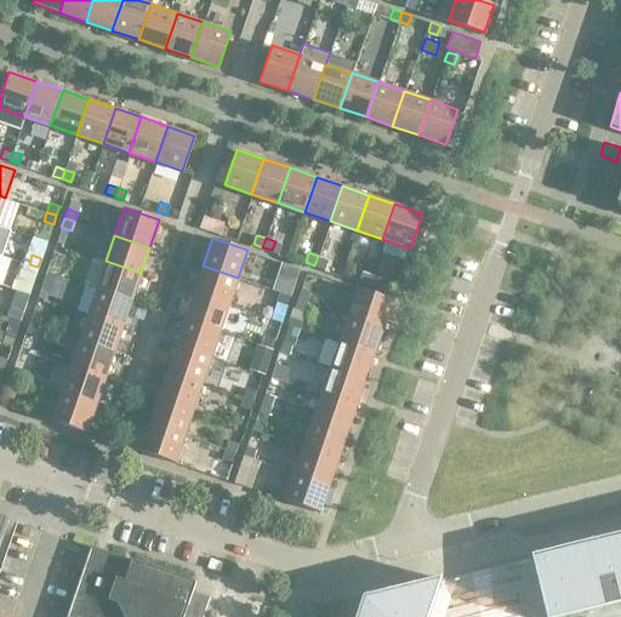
[(328,258),(318,256),(314,266),(324,268),(328,258)]
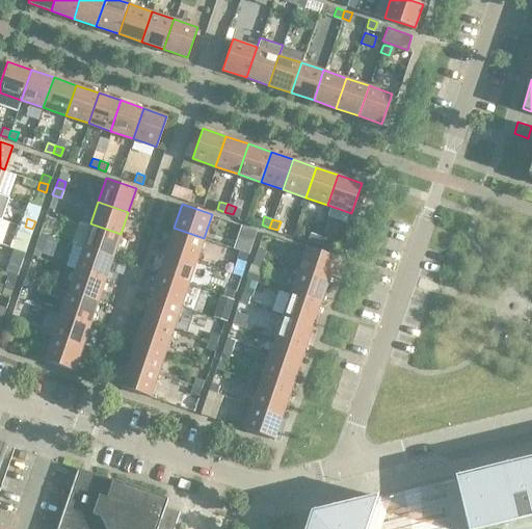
[(43,223),(40,232),(48,234),(50,227),(43,223)]
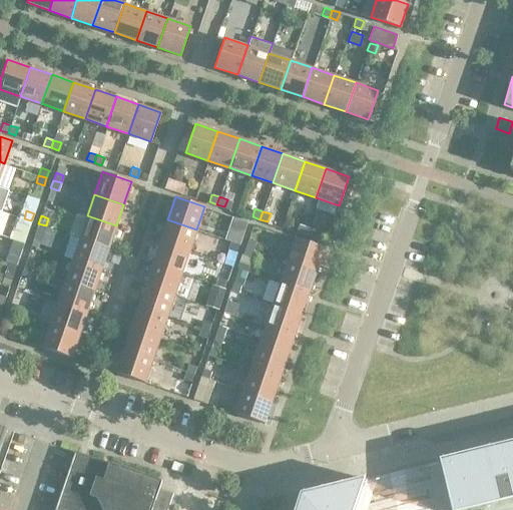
[(116,225),(87,215),(80,237),(109,247),(116,225)]
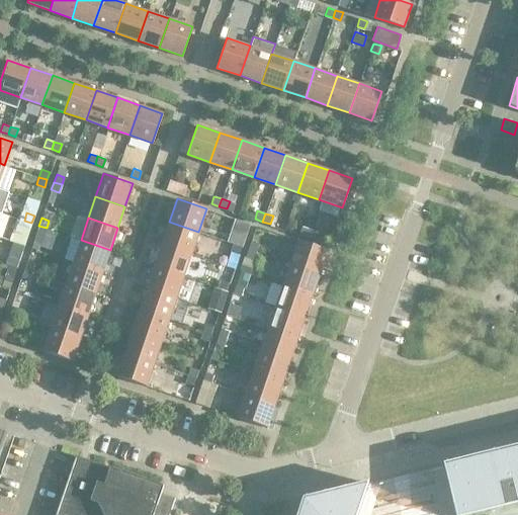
[(31,223),(24,221),(21,228),(29,231),(31,223)]
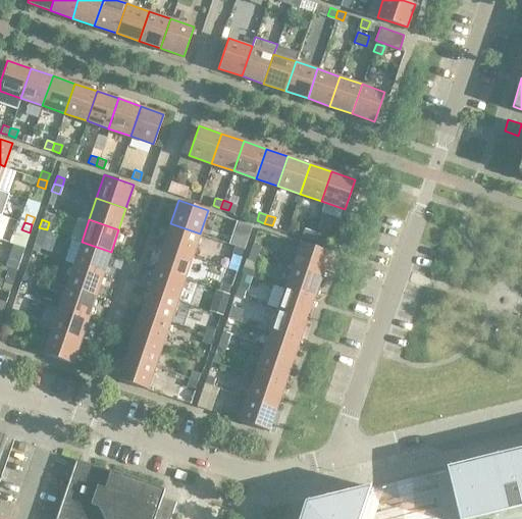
[(200,234),(170,223),(163,245),(193,255),(200,234)]
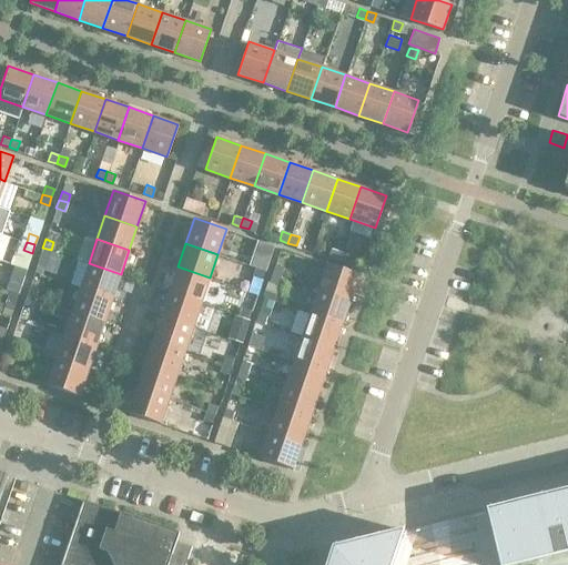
[(51,250),(42,248),(40,255),(48,259),(51,250)]
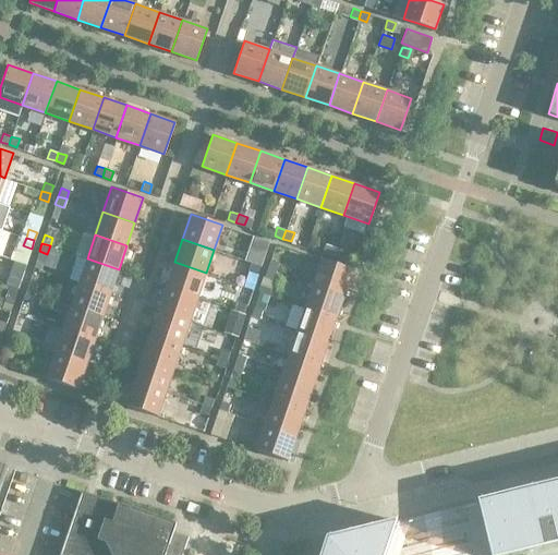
[(322,252),(330,254),(334,246),(325,243),(322,252)]
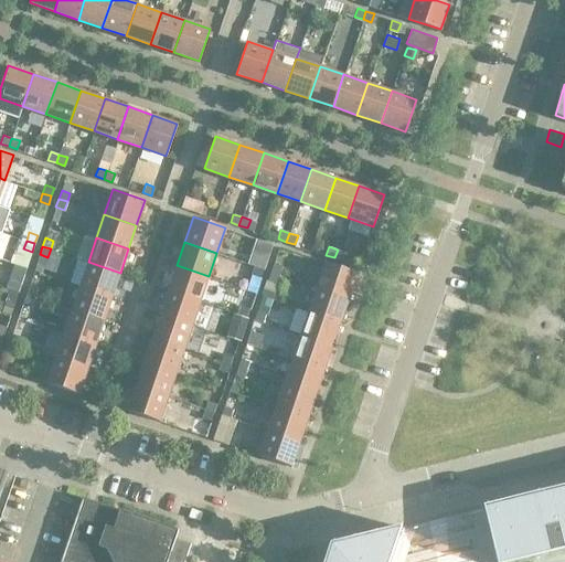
[(345,252),(338,250),(334,257),(343,261),(345,252)]
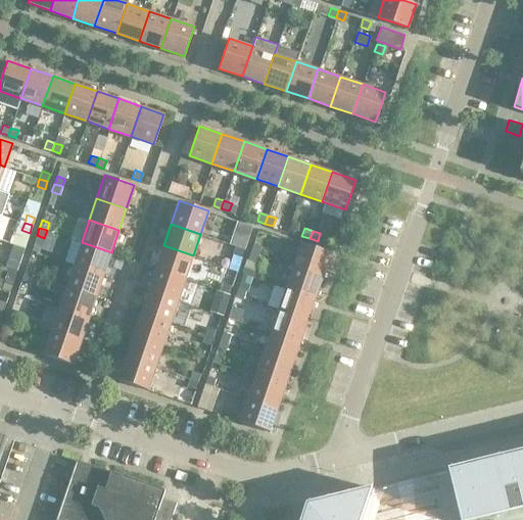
[(238,237),(235,245),(243,248),(246,240),(238,237)]
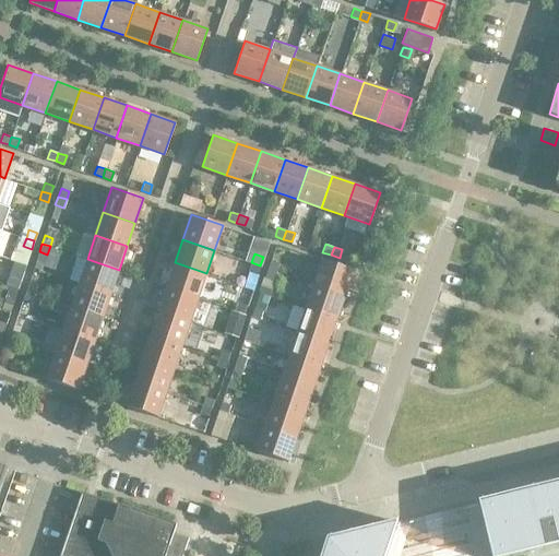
[(119,270),(87,259),(79,283),(110,294),(119,270)]
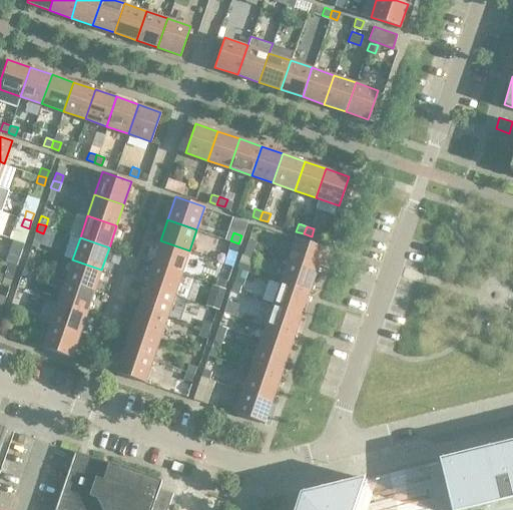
[(247,237),(245,245),(252,248),(255,240),(247,237)]
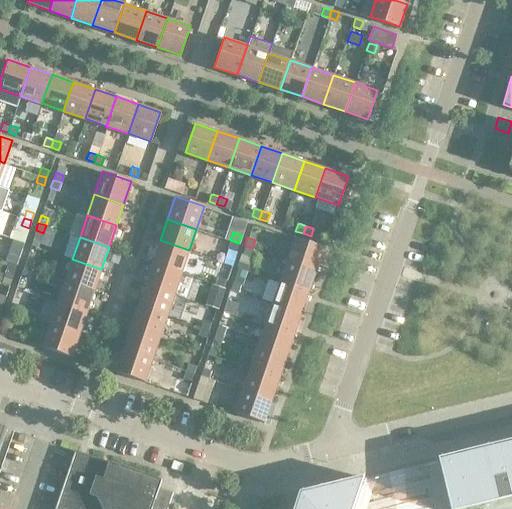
[(324,247),(294,237),(287,259),(316,269),(324,247)]
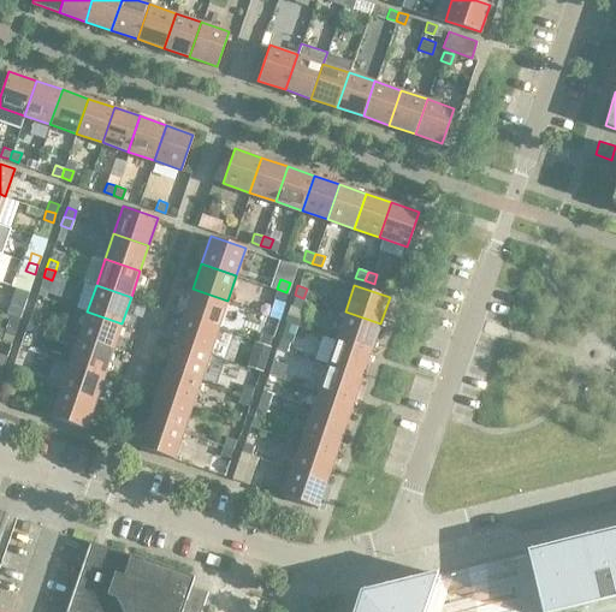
[(227,301),(193,289),(184,315),(219,327),(227,301)]
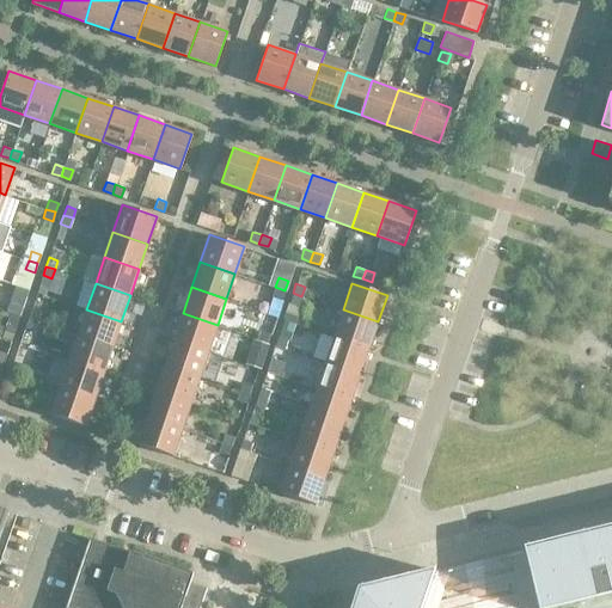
[(285,290),(275,287),(273,296),(282,299),(285,290)]
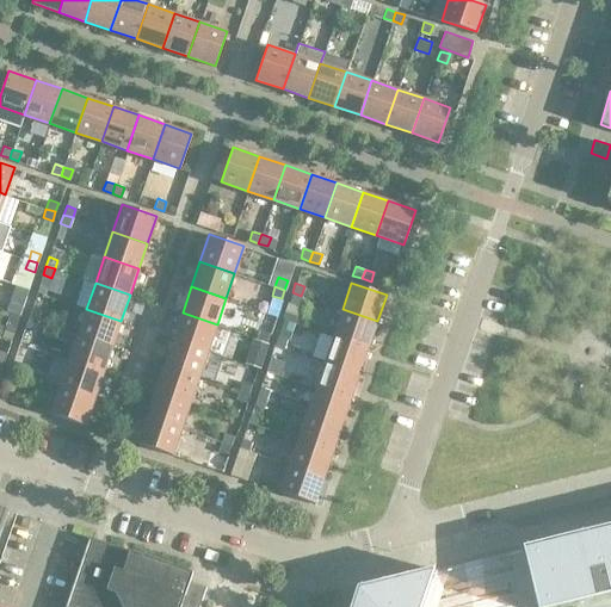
[(301,296),(292,292),(289,302),(298,304),(301,296)]
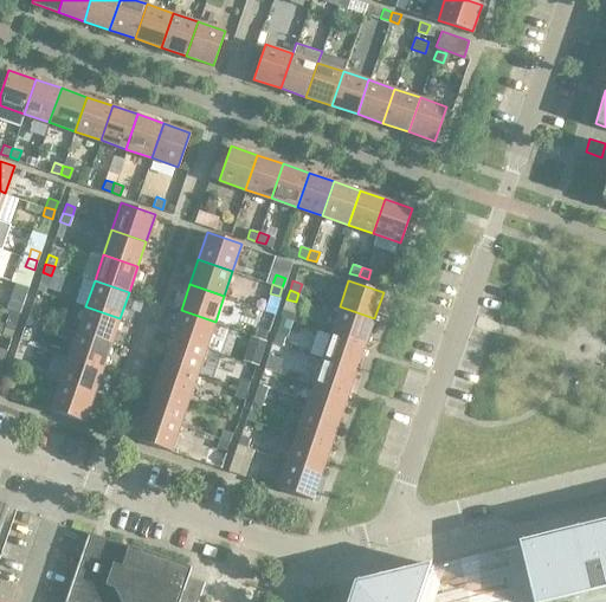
[(14,299),(11,309),(20,311),(23,303),(14,299)]
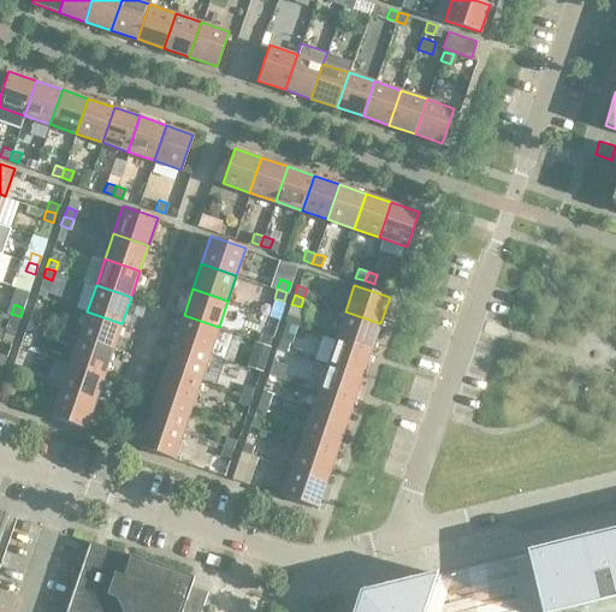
[(31,310),(28,320),(37,322),(41,314),(31,310)]
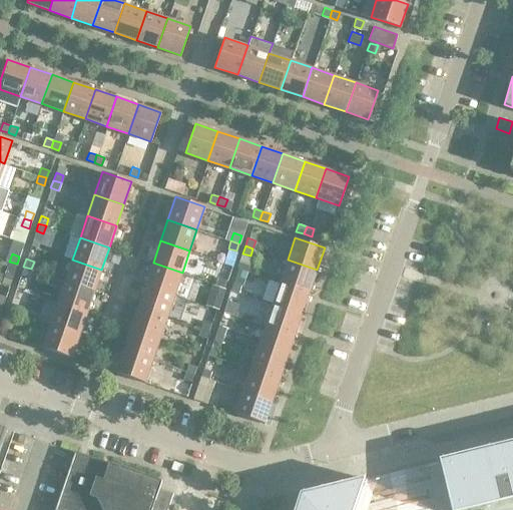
[(101,270),(72,260),(65,281),(94,291),(101,270)]
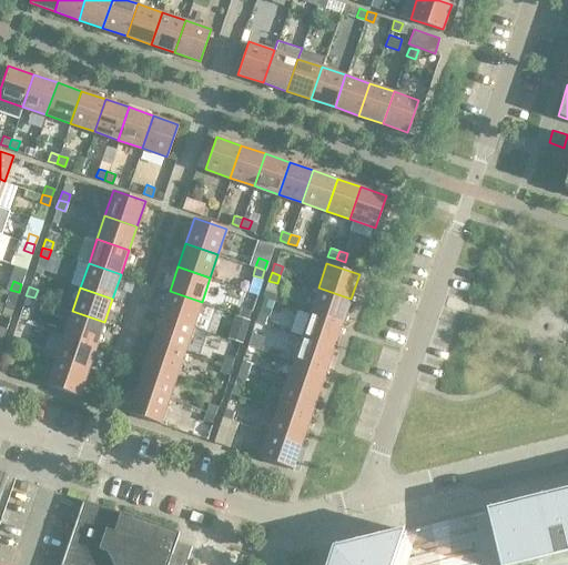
[(351,299),(318,288),(310,312),(342,323),(351,299)]
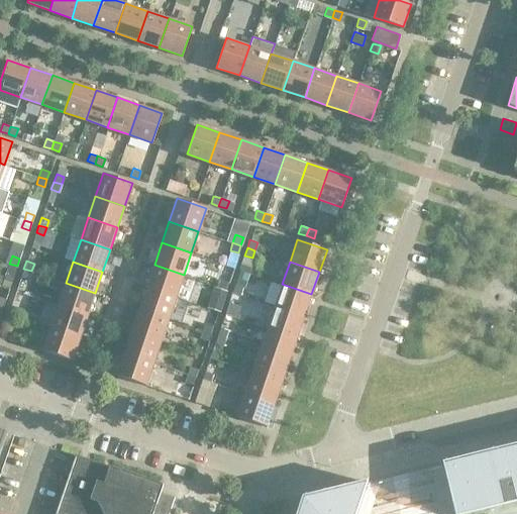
[(17,266),(9,264),(6,271),(14,274),(17,266)]
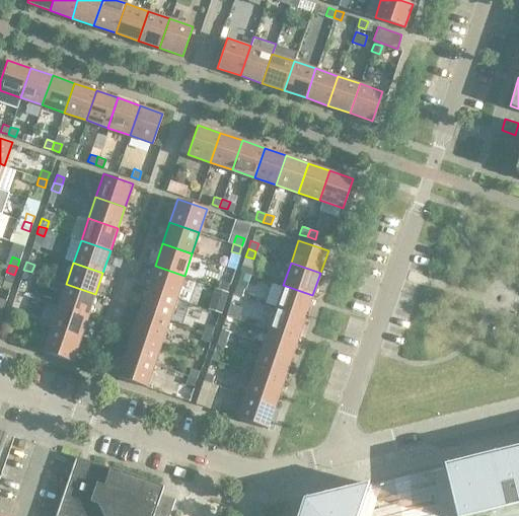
[(184,276),(155,266),(147,287),(176,297),(184,276)]
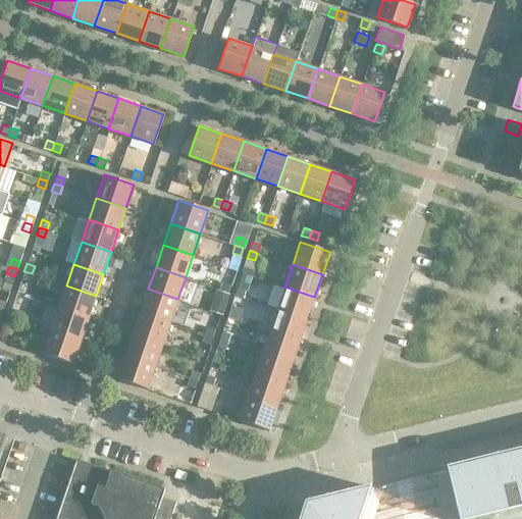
[(32,273),(23,271),(21,278),(29,281),(32,273)]
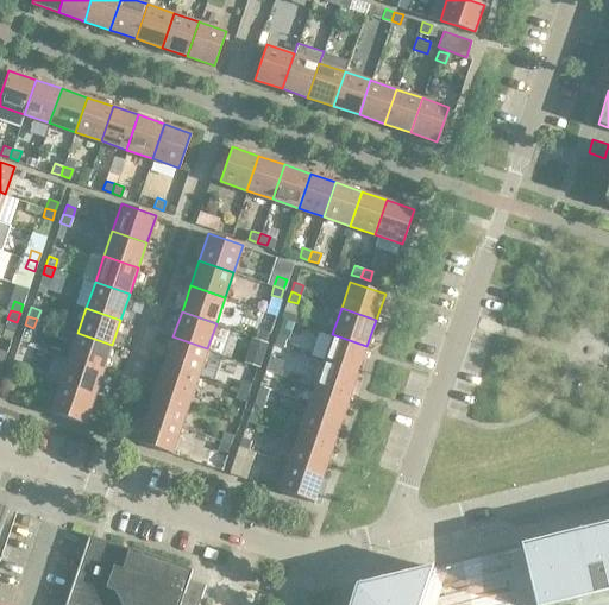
[(259,328),(257,336),(265,340),(269,331),(259,328)]
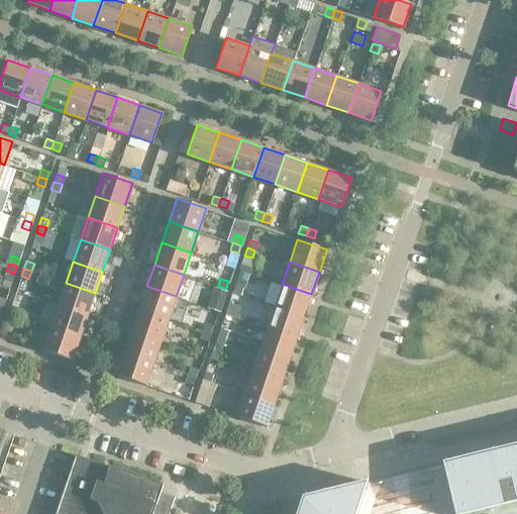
[(95,293),(66,283),(59,305),(88,315),(95,293)]
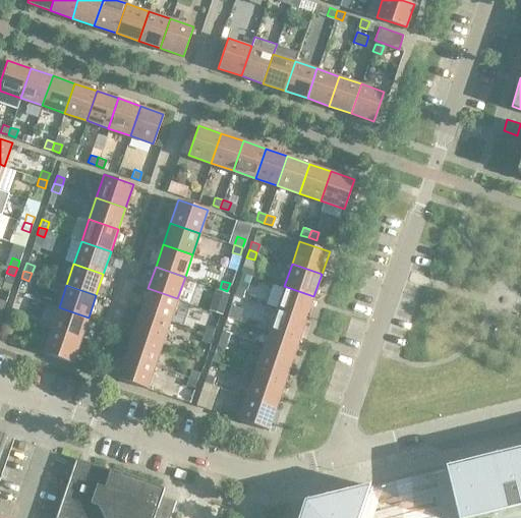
[(237,286),(234,293),(242,296),(244,288),(237,286)]
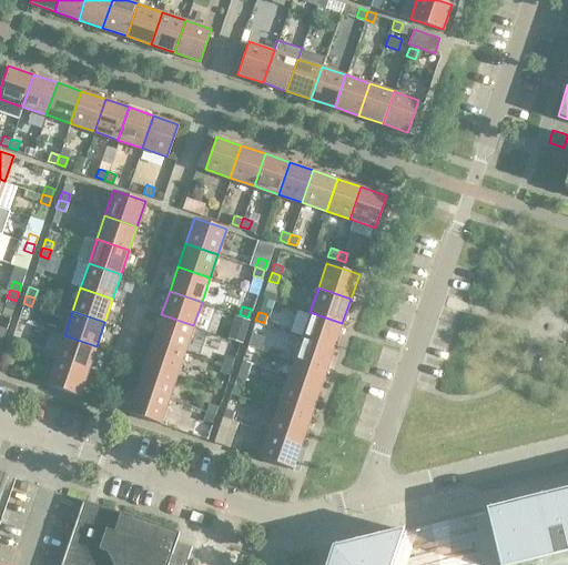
[(342,323),(310,312),(302,336),(334,347),(342,323)]
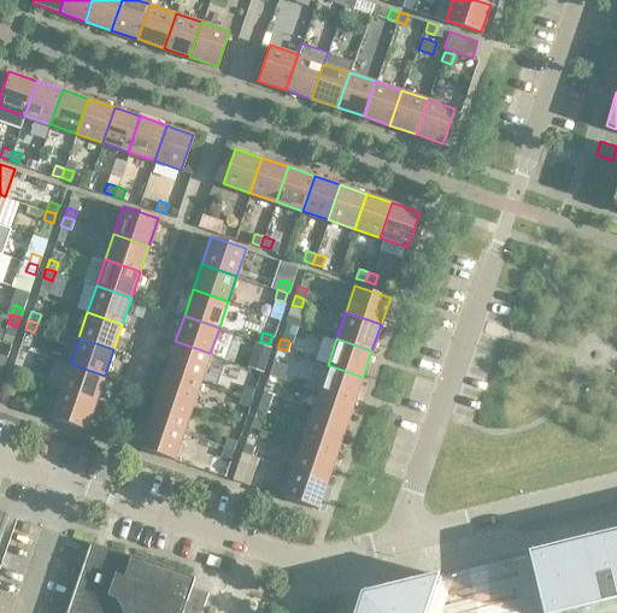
[(210,353),(175,341),(166,367),(201,379),(210,353)]
